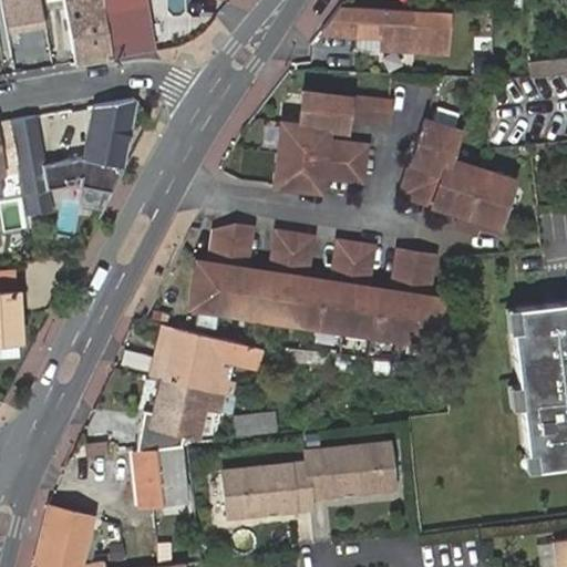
[(40,0),(1,0),(8,33),(45,27),(40,0)]
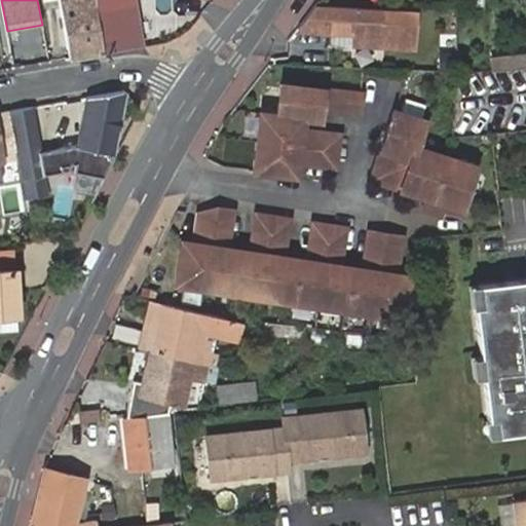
[(104,53),(94,0),(60,0),(71,60),(104,53)]
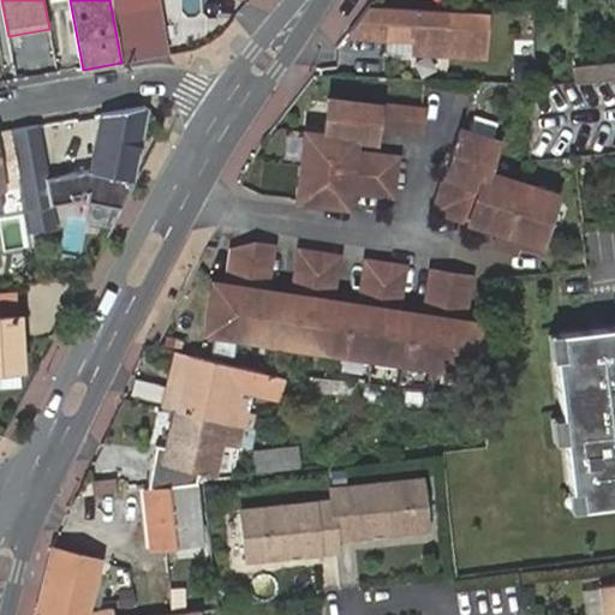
[(156,0),(109,0),(121,63),(166,55),(156,0)]
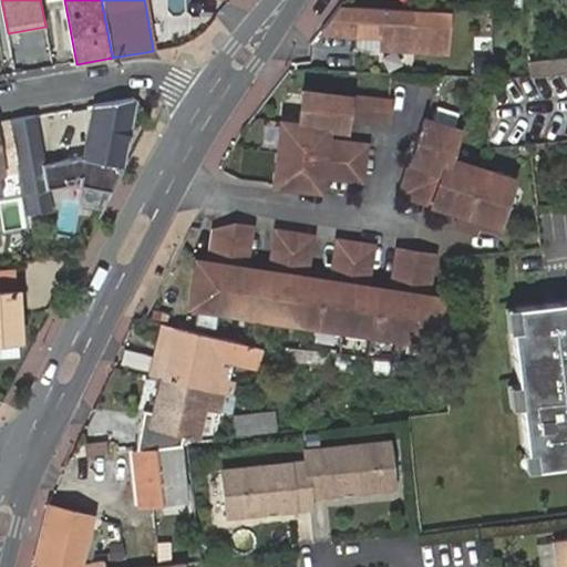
[(323,24),(320,30),(383,33),(382,45),(447,50),(451,13),(404,10),(338,7),(323,24)]
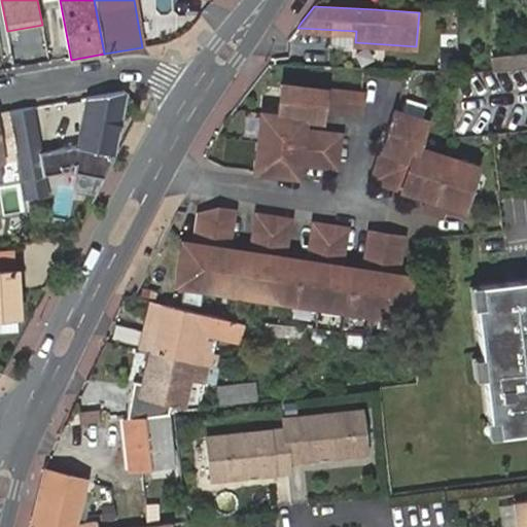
[(526,65),(526,49),(511,51),(512,57),(496,58),(498,68),(526,65)]
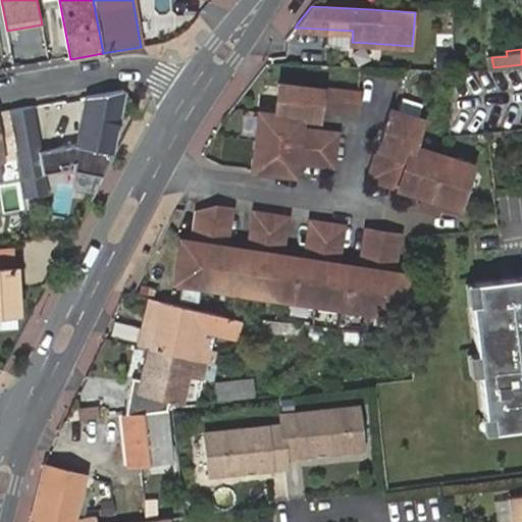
[(276,85),(271,114),(298,118),(314,120),(316,107),(321,101),(325,108),(354,111),(356,94),(276,85)]
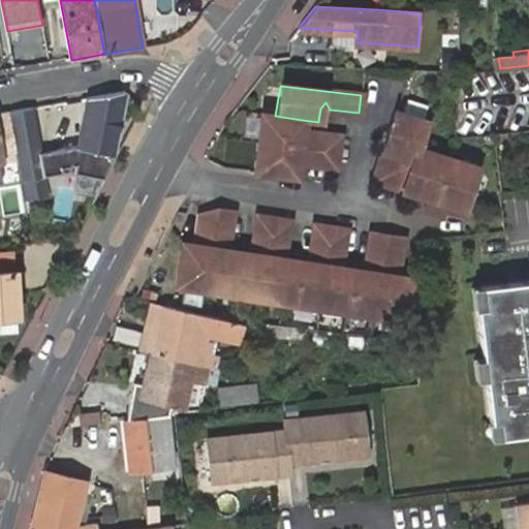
[(30,107),(11,111),(25,195),(45,191),(41,173),(62,169),(61,164),(74,162),(72,172),(103,179),(116,155),(113,154),(124,94),(123,93),(87,99),(79,145),(38,152),(30,107)]
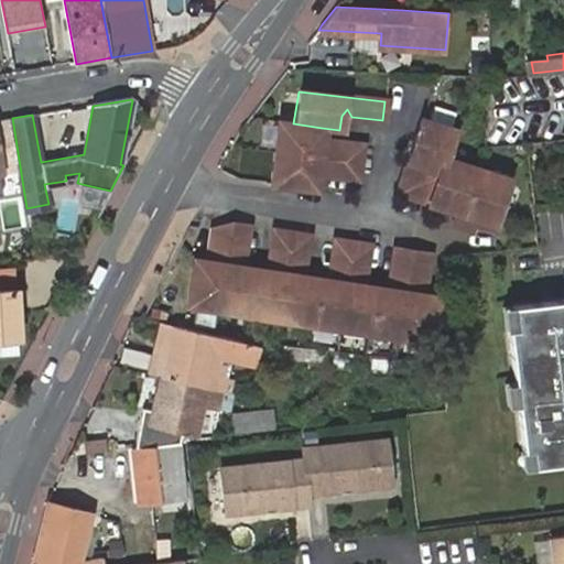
[(0,120),(0,171),(17,169),(9,119),(0,120)]
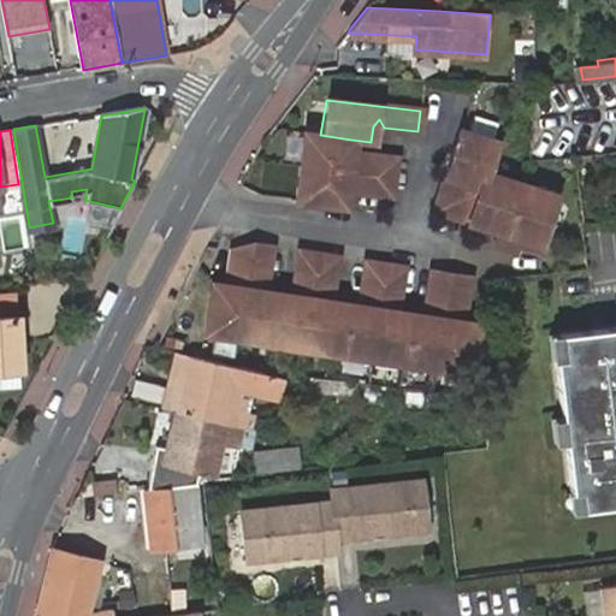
[(303,132),(300,165),(392,178),(395,160),(361,157),(355,163),(350,155),(351,140),(320,135),(303,132)]
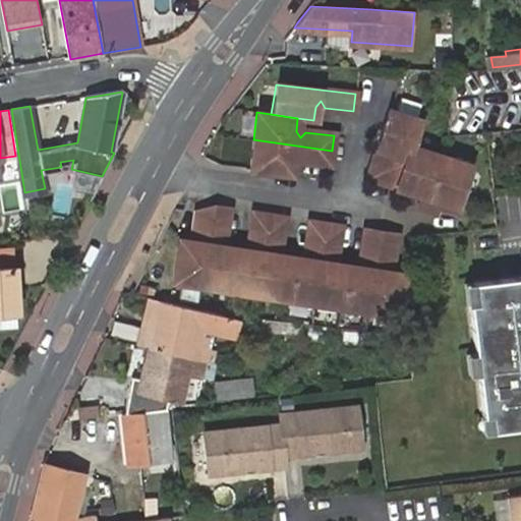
[(436,180),(431,215),(437,216),(437,210),(440,204),(455,210),(470,168),(438,158),(410,149),(419,121),(389,112),(382,133),(379,141),(368,172),(436,180)]
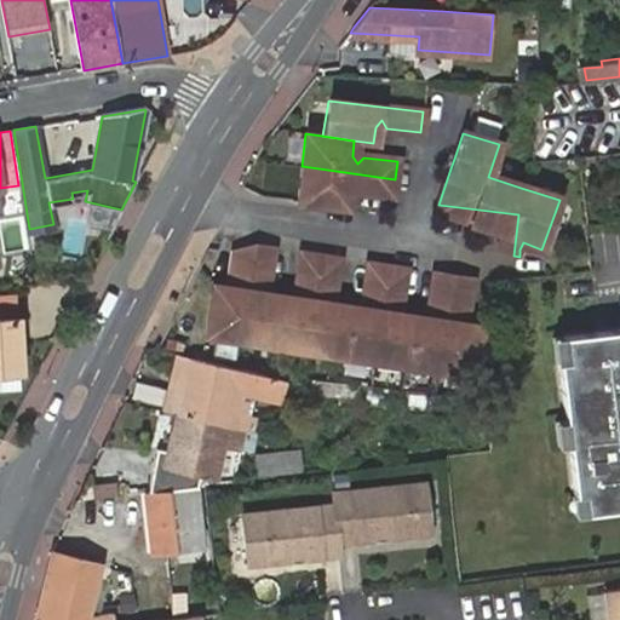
[(442,166),(451,168),(454,159),(447,156),(442,166)]
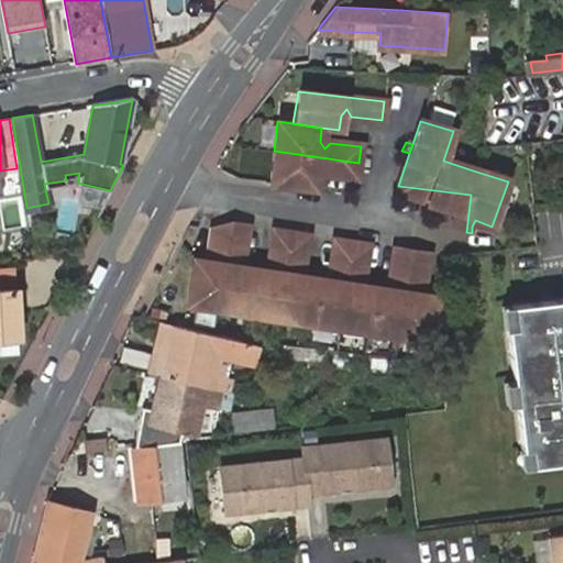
[(274,151),(272,168),(313,175),(317,175),(322,170),(324,176),(355,180),(359,163),(274,151)]
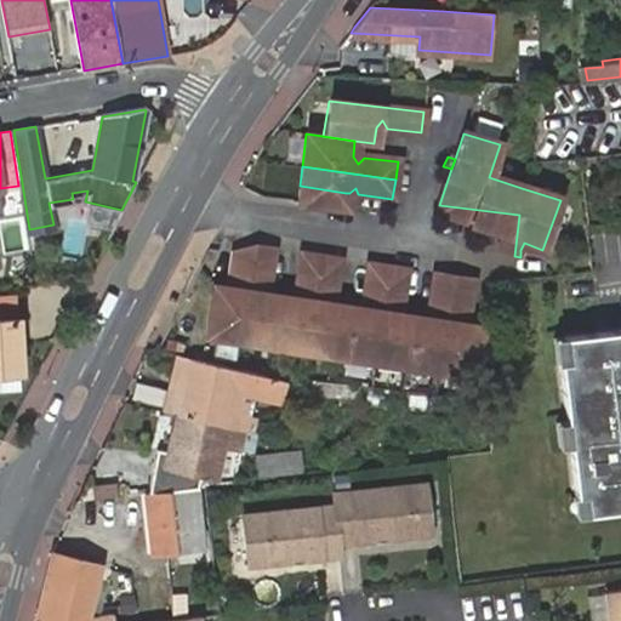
[(346,193),(300,186),(297,200),(349,209),(349,193),(346,193)]
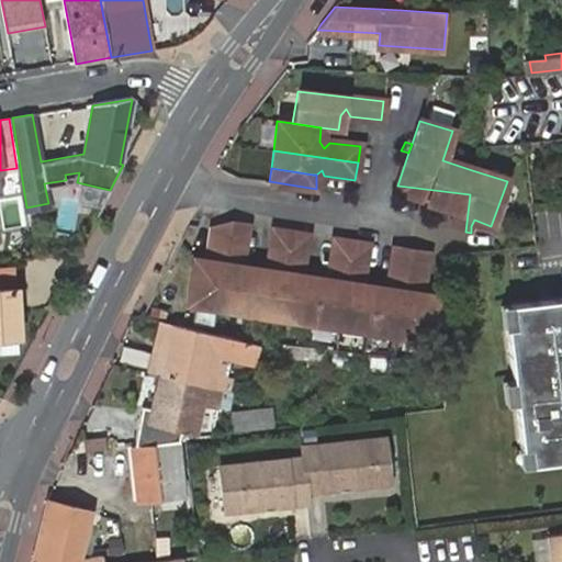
[(453,227),(465,232),(470,194),(397,186),(394,194),(431,208),(439,210),(457,216),(453,227)]
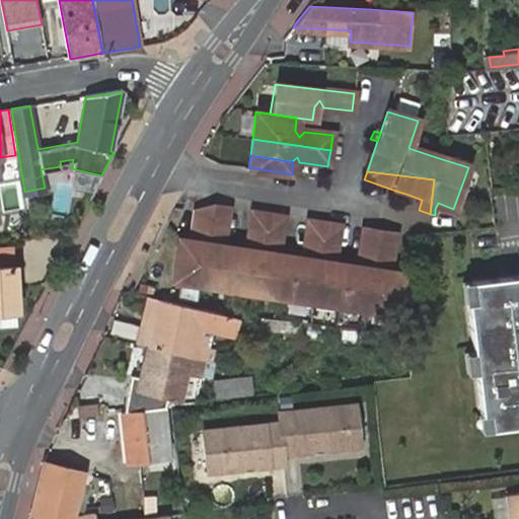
[(518,190),(494,194),(499,225),(518,221),(518,190)]
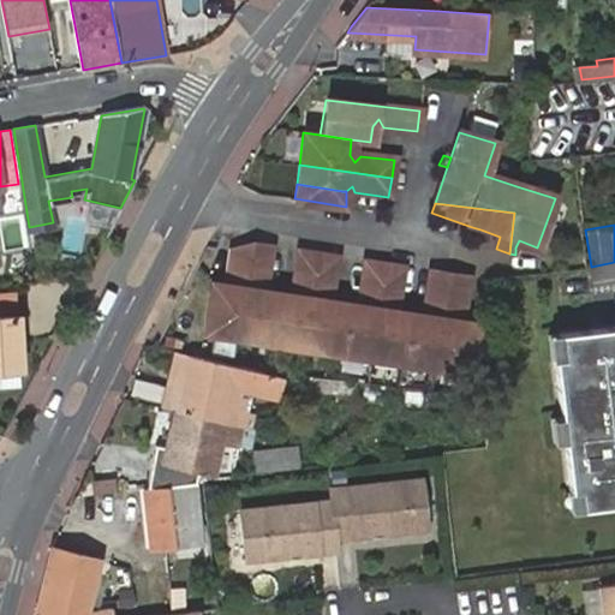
[(478,237),(481,230),(472,227),(470,233),(478,237)]
